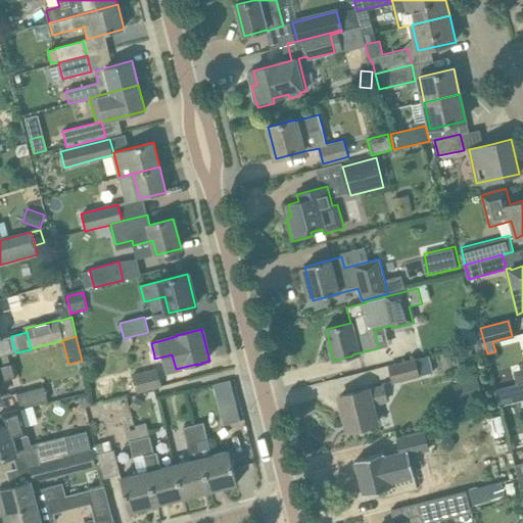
[(434,372),(430,355),(388,367),(393,382),(428,373),(434,372)]
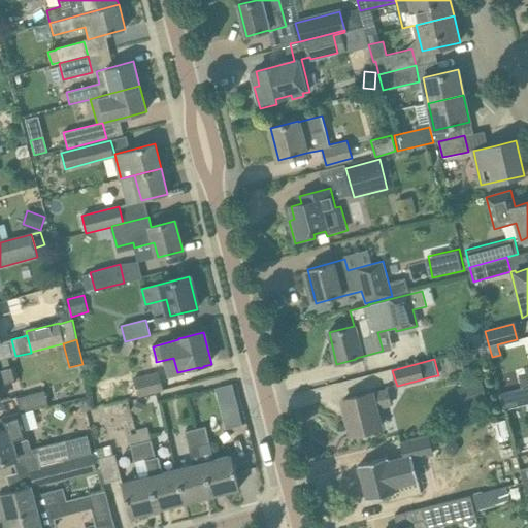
[(11,367),(0,370),(0,402),(0,401),(0,384),(14,380),(11,367)]
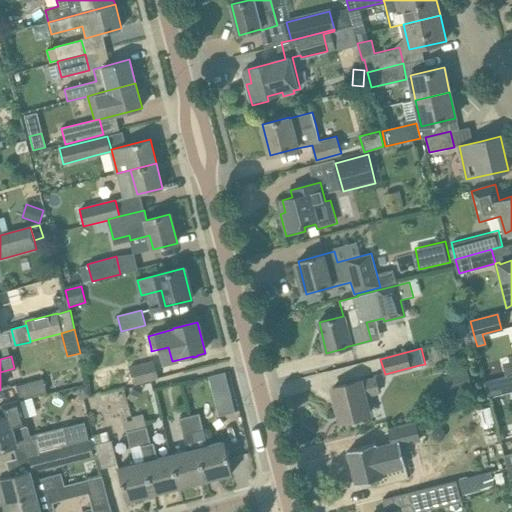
[(116,374),(120,388),(159,378),(154,361),(130,367),(130,370),(116,374)]
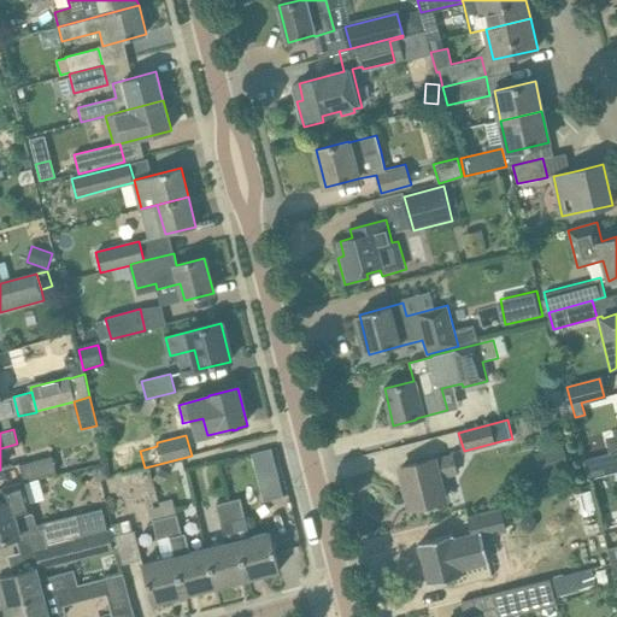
[(569,471),(563,446),(534,453),(540,479),(569,471)]
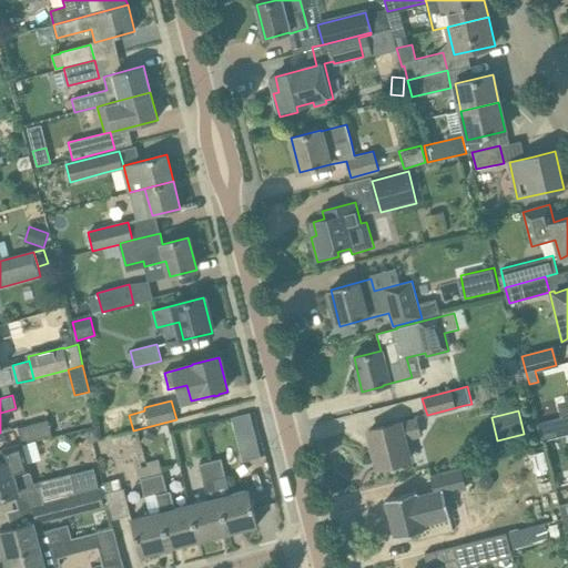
[(567,414),(567,415),(536,423),(540,442),(567,434),(567,414)]
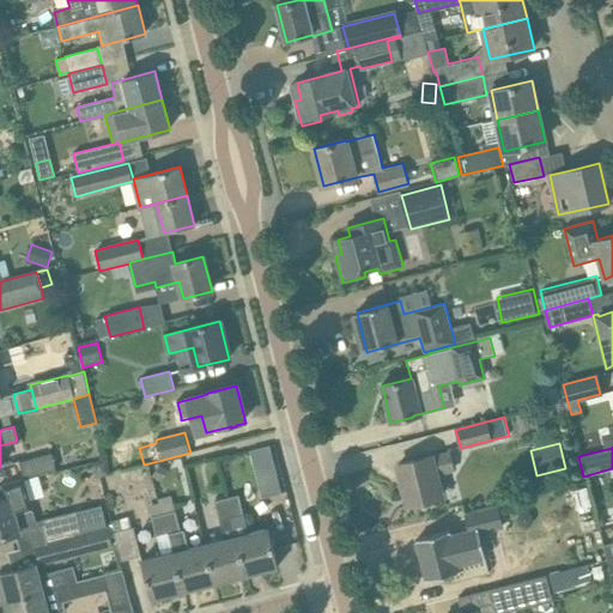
[(272,451),(253,456),(258,474),(277,469),(272,451)]
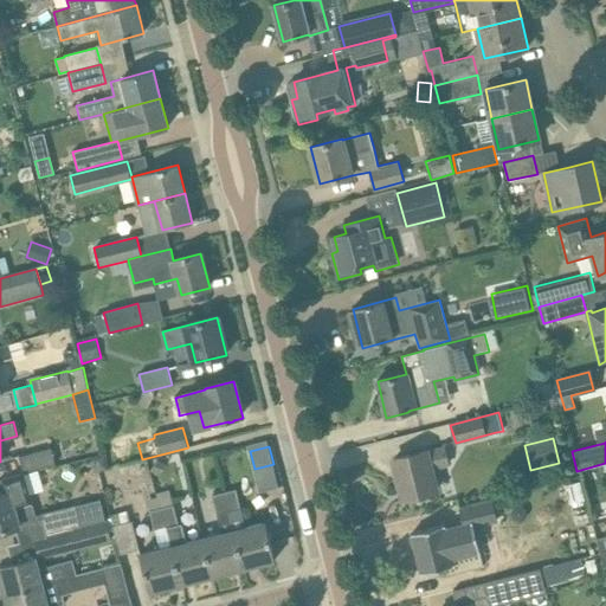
[(393,459),(404,500),(436,491),(430,469),(449,464),(444,447),(426,452),(426,451),(393,459)]
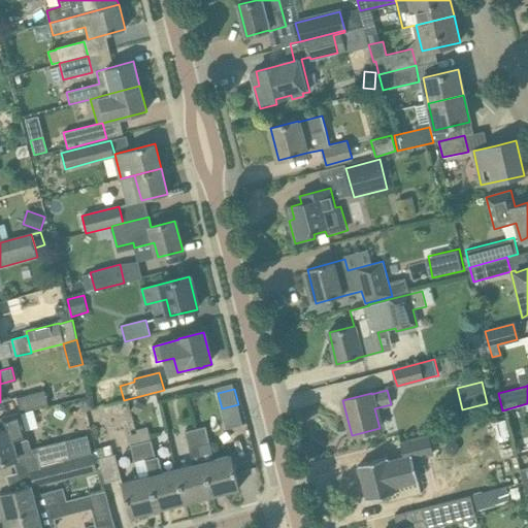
[(17,398),(21,413),(48,405),(44,391),(17,398)]
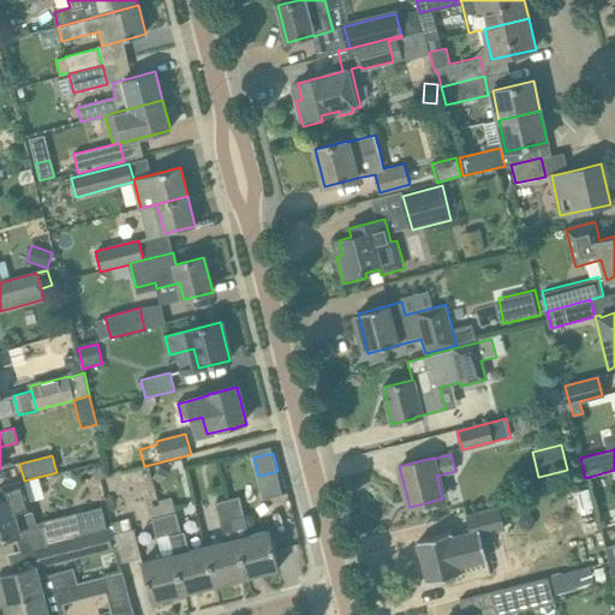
[(106,463),(93,466),(96,479),(109,476),(106,463)]
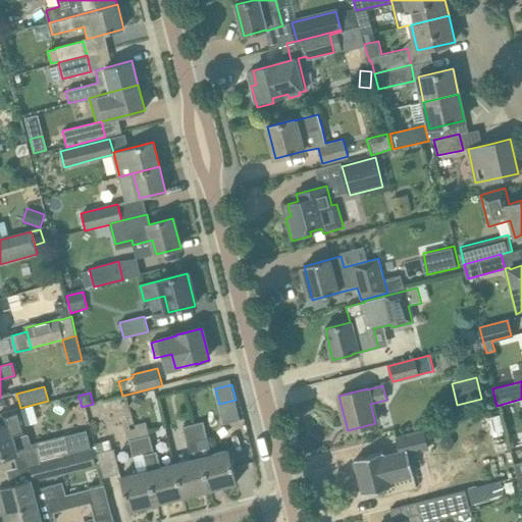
[(143,401),(136,397),(129,406),(137,411),(143,401)]
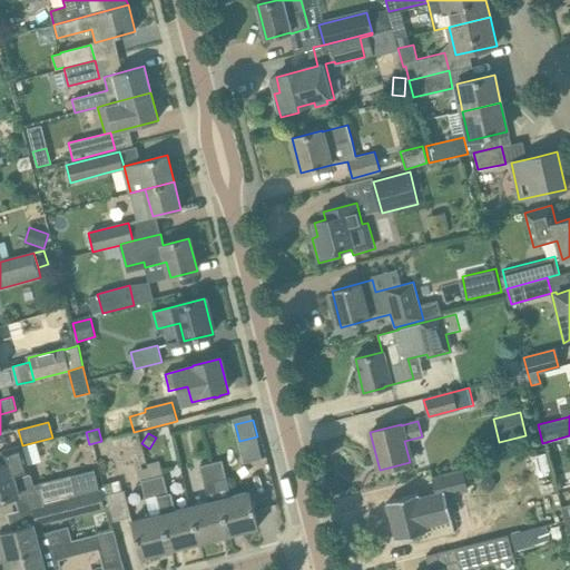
[(30,472),(22,445),(1,451),(5,464),(0,465),(0,500),(35,490),(30,473),(30,472)]
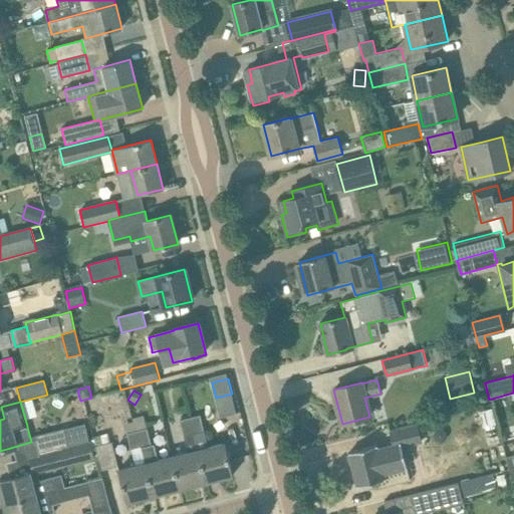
[(475,413),(429,425),(436,449),(482,437),(475,413)]
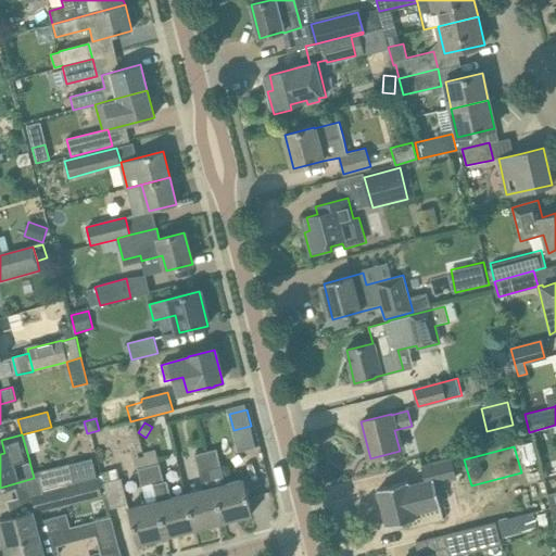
[(143,453),(146,459),(147,468),(148,467),(166,536),(194,529),(186,494),(172,497),(167,480),(163,481),(155,450),(143,453)]
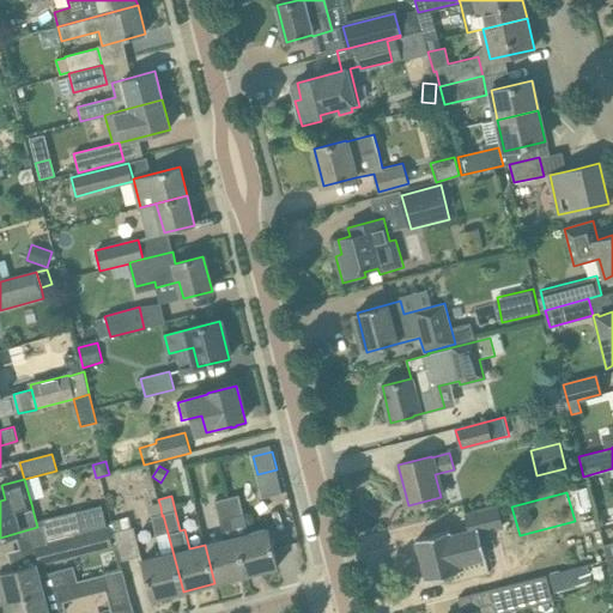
[(238,496),(226,498),(231,516),(243,513),(238,496)]
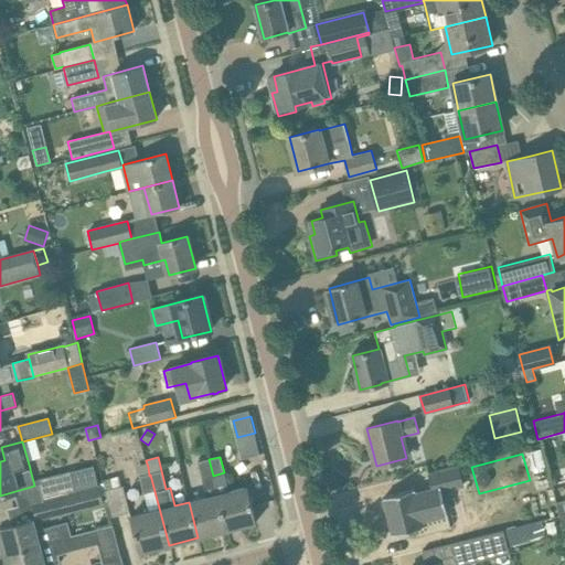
[(206,498),(189,502),(198,537),(227,530),(219,494),(213,476),(209,459),(198,462),(206,498)]
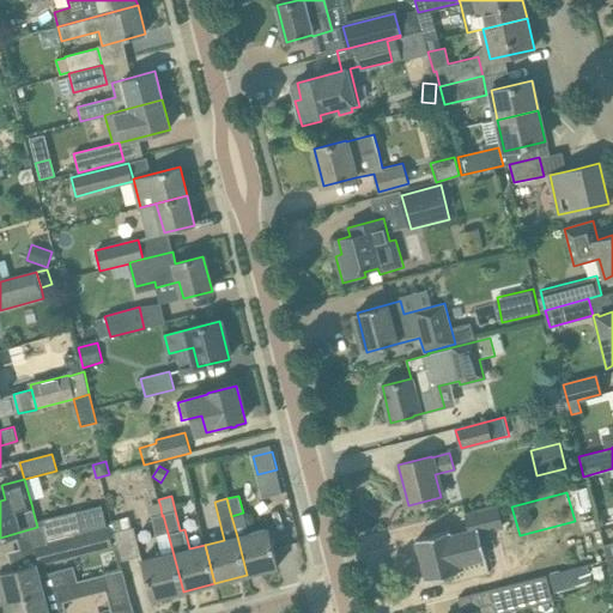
[(162,516),(161,507),(150,509),(152,519),(162,556),(141,560),(151,600),(183,592),(163,515),(162,516)]
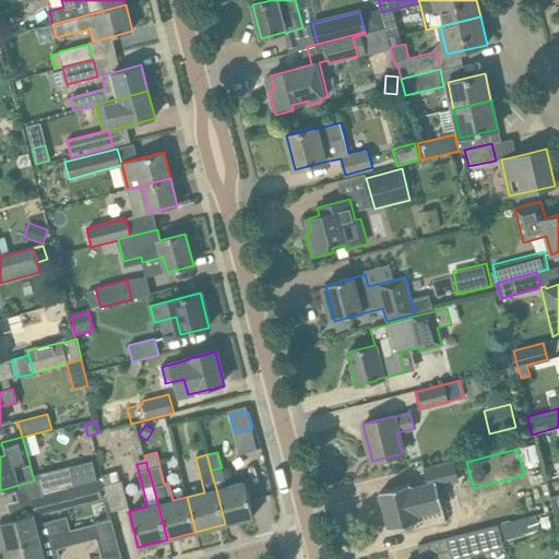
[(93,463),(37,477),(42,492),(74,485),(74,486),(96,480),(93,463)]
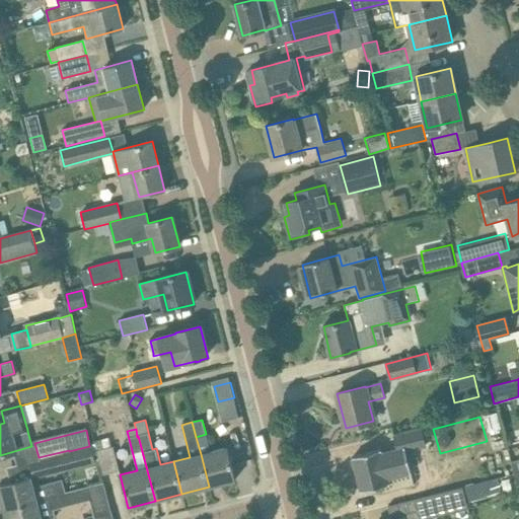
[(380,450),(353,457),(362,491),(381,486),(383,493),(415,485),(405,451),(426,446),(422,430),(394,437),(397,449),(381,453),(380,450)]
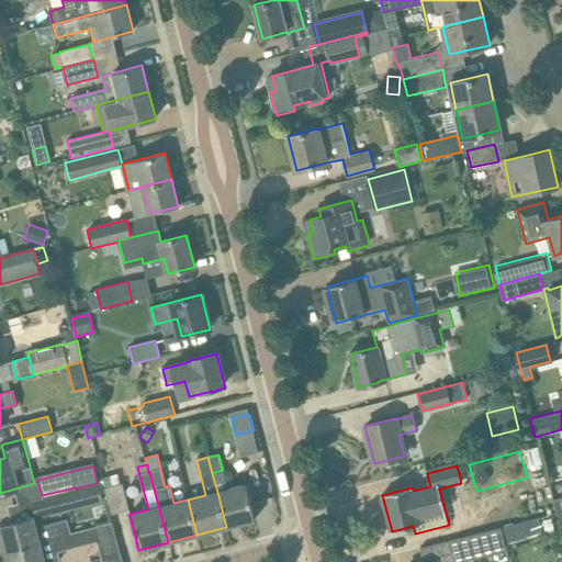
[(122,483),(104,487),(112,515),(128,509),(122,483)]
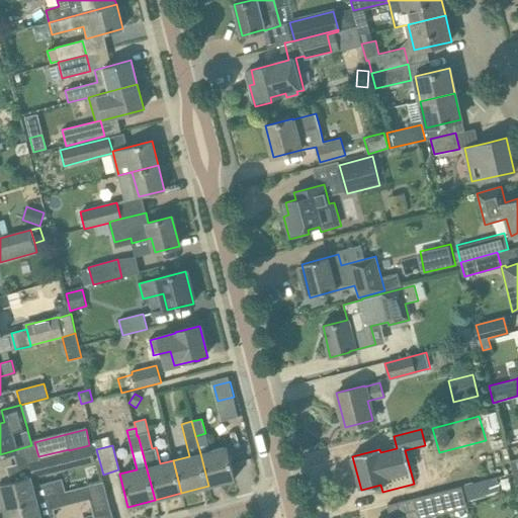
[(227,446),(200,453),(208,486),(235,479),(227,446)]
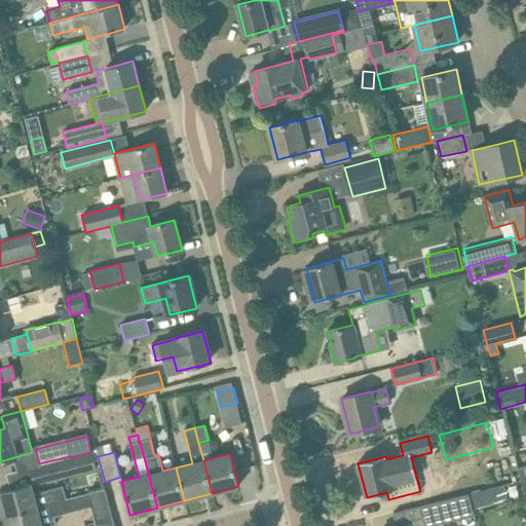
[(63,459),(40,465),(40,466),(31,470),(35,485),(67,477),(63,459)]
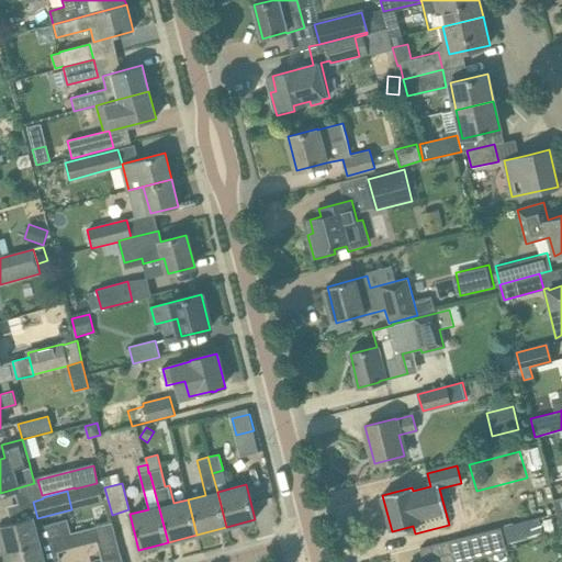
[(561,497),(552,499),(555,514),(560,527),(561,526),(561,497)]
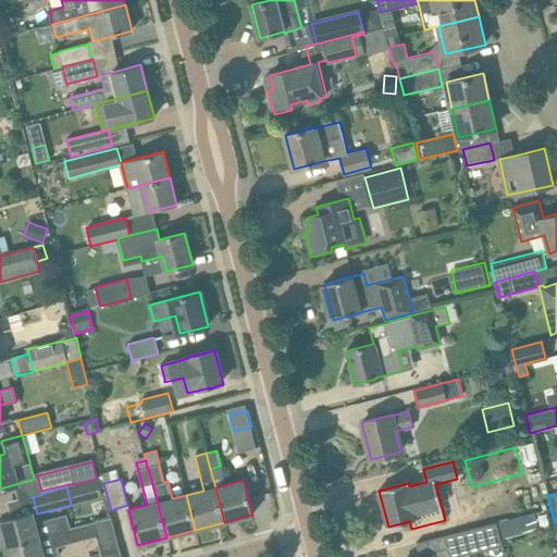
[(0,522),(0,537),(3,548),(70,529),(66,515),(35,523),(33,514),(0,522)]
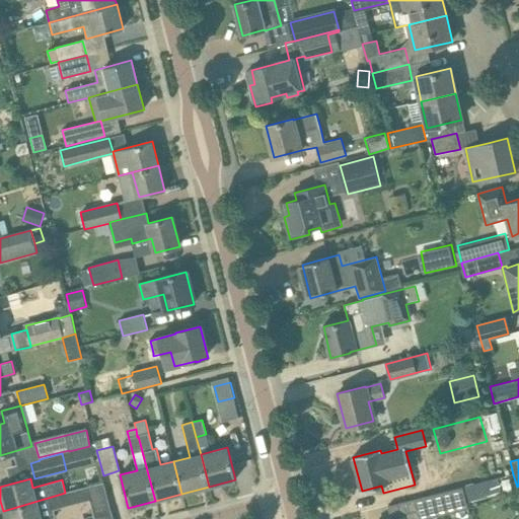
[(49,518),(56,517),(54,510),(91,500),(96,518),(113,518),(103,483),(88,487),(65,493),(3,511),(4,518),(49,518)]
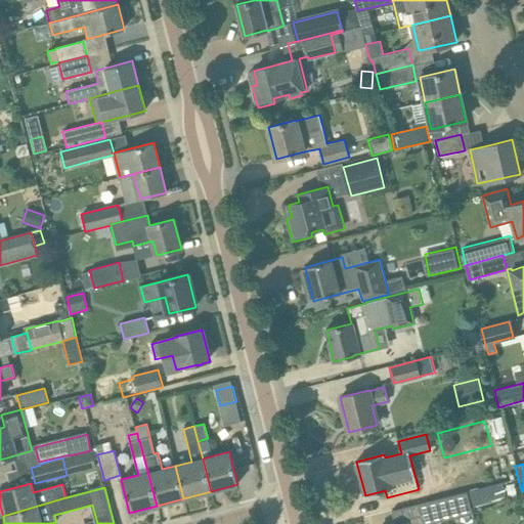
[(430,523),(473,514),(467,491),(392,511),(394,523),(430,523)]
